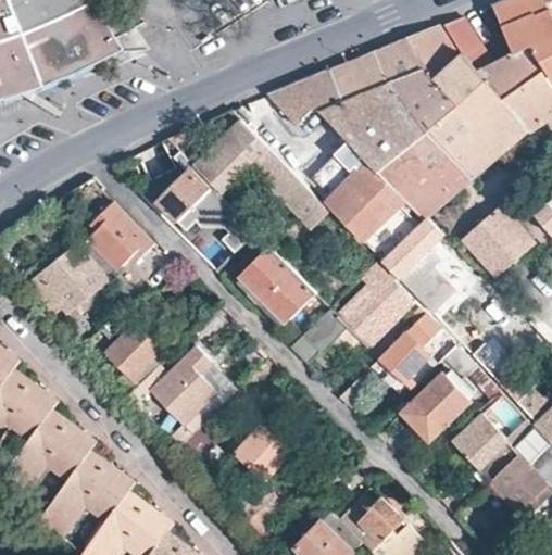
[(0,86),(30,77),(67,62),(102,46),(73,0),(0,0),(0,86)]
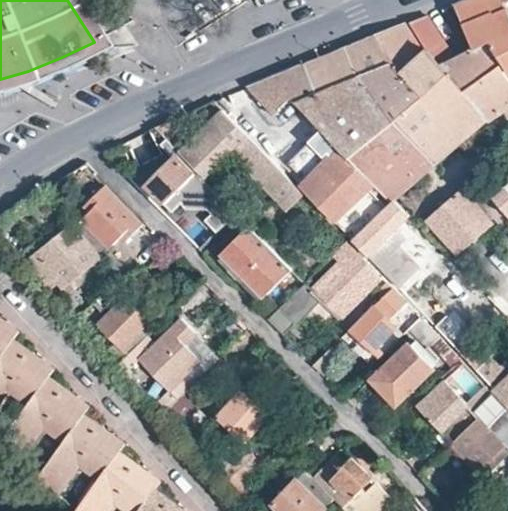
[(477,58),(504,47),(507,45),(507,0),(458,0),(453,3),(472,47),(477,58)]
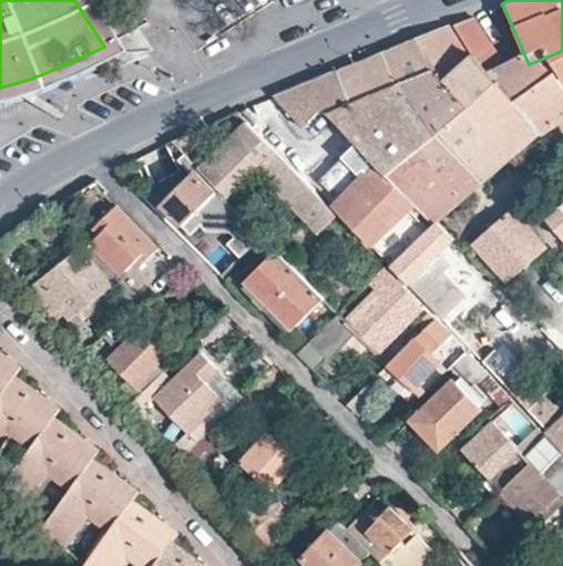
[(413,39),(443,68),(451,74),(472,53),(484,69),(501,62),(470,16),(446,26),(413,39)]
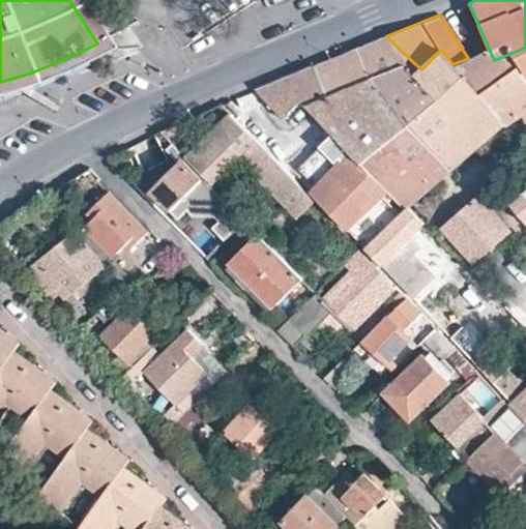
[(305,107),(367,82),(414,63),(386,36),(356,48),(290,74),(253,88),(281,117),(298,99),(305,107)]
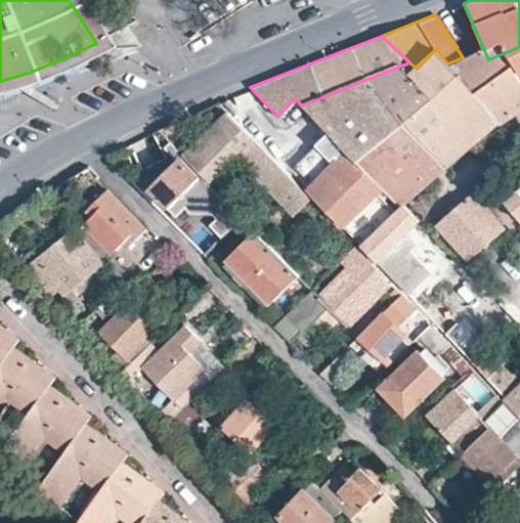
[(447,63),(495,120),(496,120),(497,121),(499,121),(500,120),(519,105),(519,58),(516,48),(488,59),(483,48),(475,52),(463,57),(447,63)]
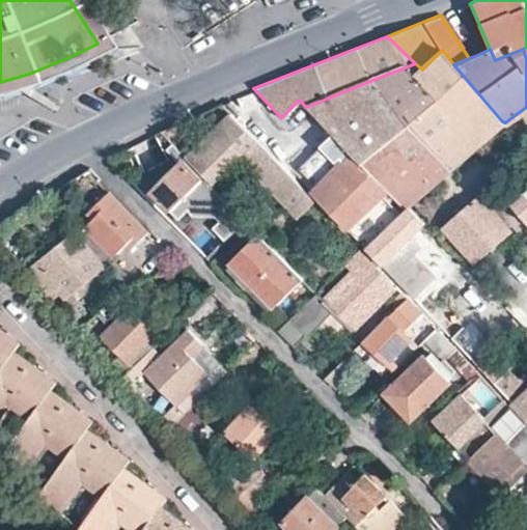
[(361,161),(405,204),(502,121),(453,64),(442,50),(422,70),(415,63),(367,82),(400,120),(361,161)]
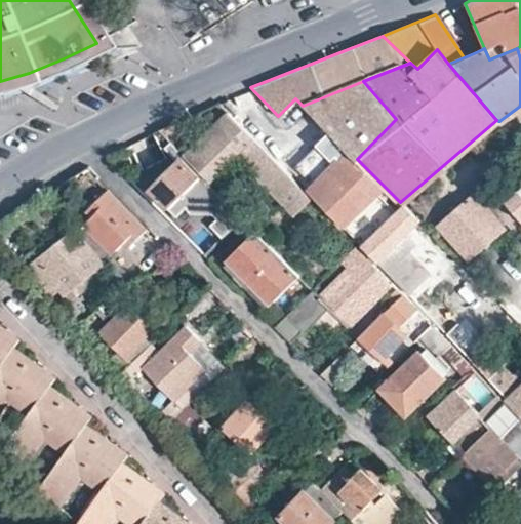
[(303,106),(327,132),(328,130),(357,159),(396,119),(363,81),(303,106)]
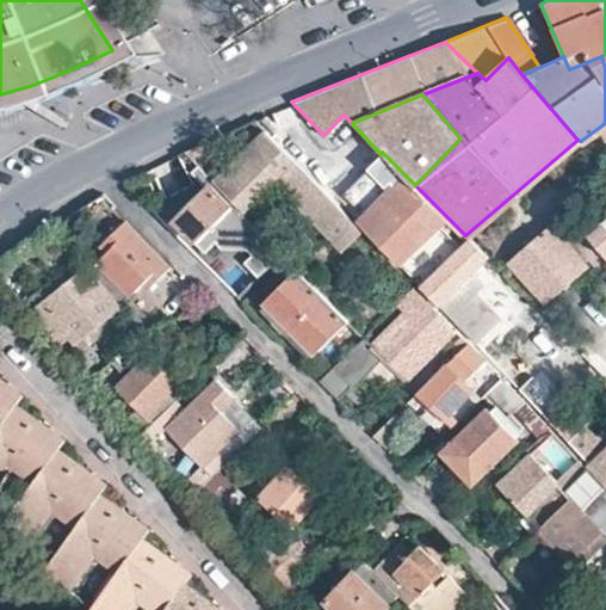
[(354,227),(353,223),(352,225),(263,129),(229,161),(206,139),(184,149),(192,158),(211,179),(234,203),(242,211),(282,172),(342,238),(354,227)]
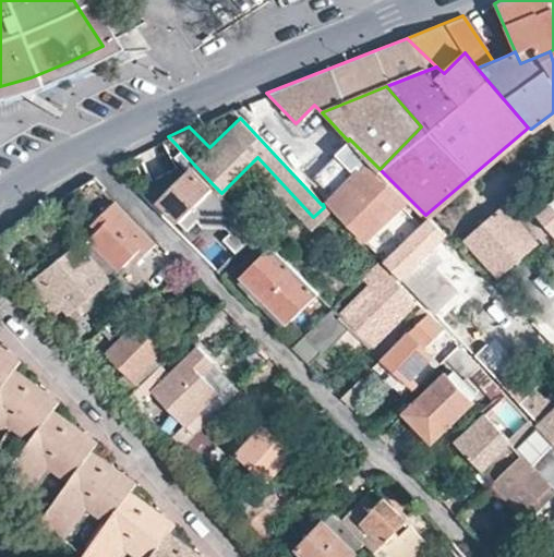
[(326,201),(384,262),(429,217),(425,215),(380,169),(349,138),(348,141),(310,177),(329,197),(326,201)]
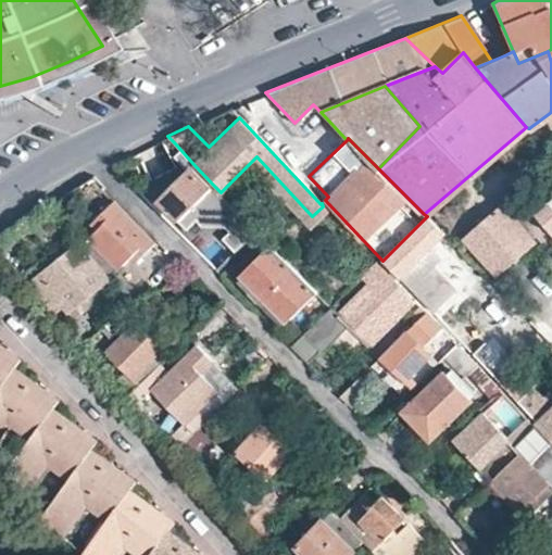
[(223,234),(238,250),(256,231),(221,192),(213,185),(210,188),(190,165),(192,163),(175,143),(168,150),(186,171),(155,199),(185,228),(211,203),(230,224),(230,225),(231,225),(231,226),(230,226),(223,234)]
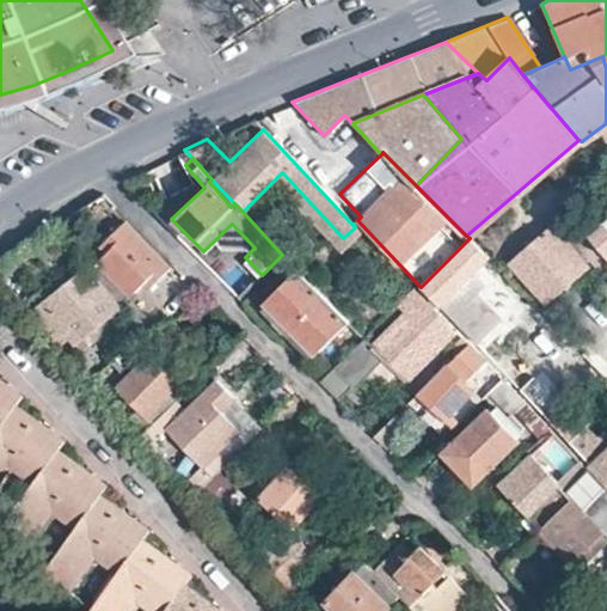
[(606,214),(587,231),(606,255),(606,214)]
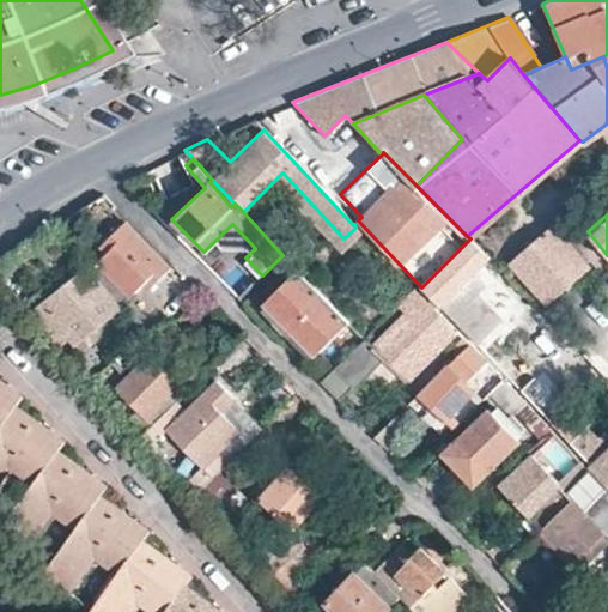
[(145,242),(123,220),(93,249),(101,256),(95,262),(127,296),(141,283),(146,288),(145,290),(146,292),(169,268),(145,242)]
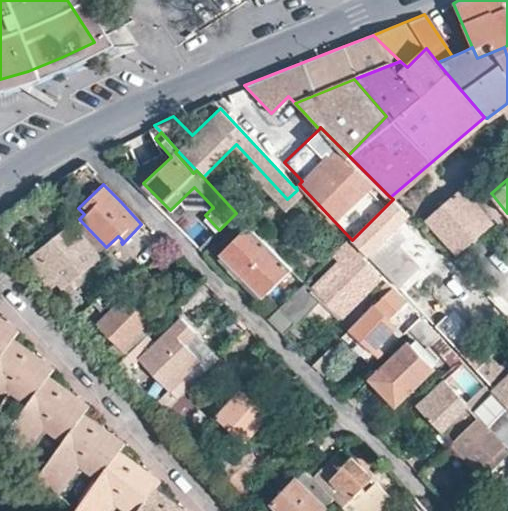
[(419,224),(427,232),(433,227),(458,252),(490,221),(460,189),(419,224)]
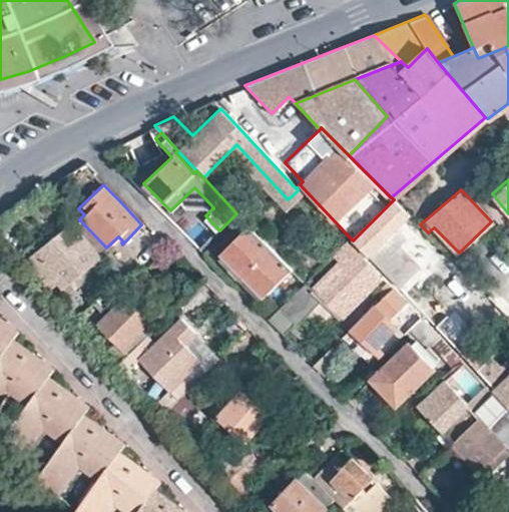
[(394,199),(353,240),(366,256),(408,213),(394,199)]
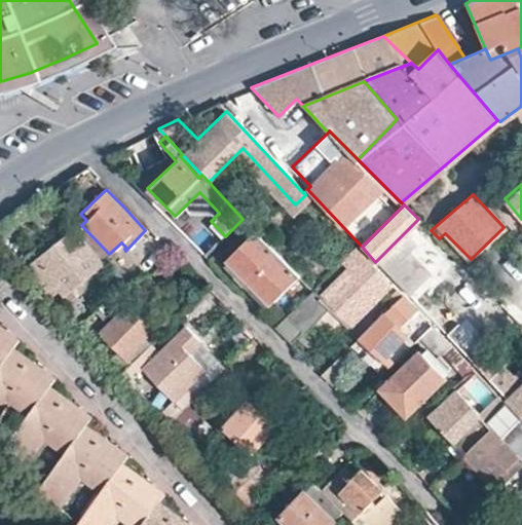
[(73,228),(21,269),(47,297),(59,288),(62,291),(99,262),(73,228)]
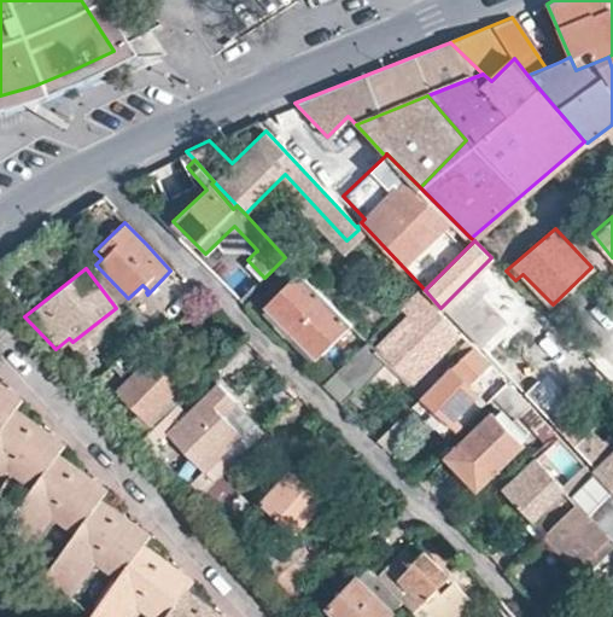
[(316,360),(350,327),(299,272),(266,306),(316,360)]
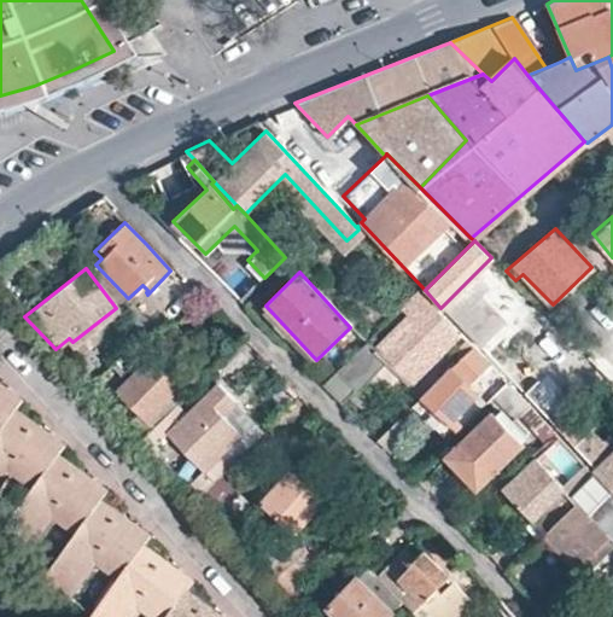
[(455,338),(415,296),(413,298),(408,302),(415,309),(372,351),(365,344),(337,371),(356,391),(384,365),(406,386),(455,338)]
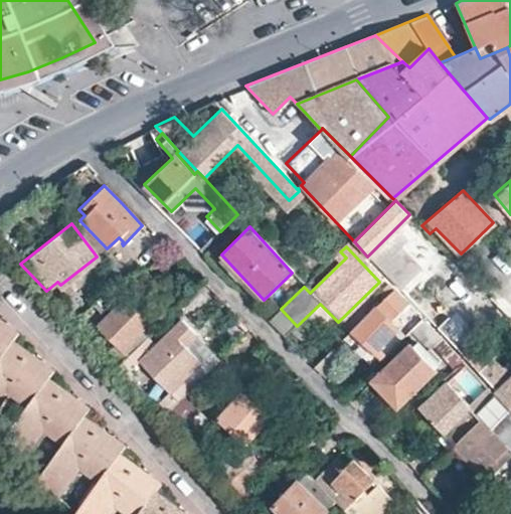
[(404,287),(392,275),(387,279),(399,291),(404,287)]
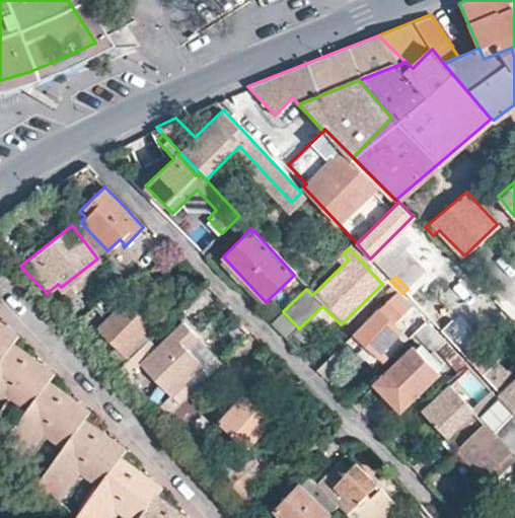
[(390,324),(410,305),(397,292),(345,342),(374,371),(384,361),(379,355),(399,336),(390,324)]
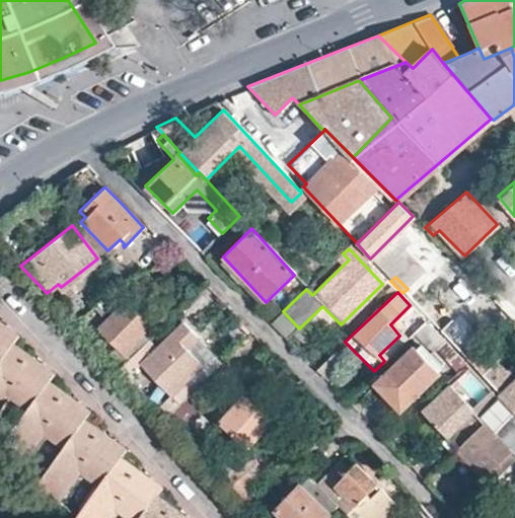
[(118,343),(104,355),(116,367),(144,341),(141,338),(141,337),(141,336),(141,335),(148,327),(124,302),(100,324),(118,343)]
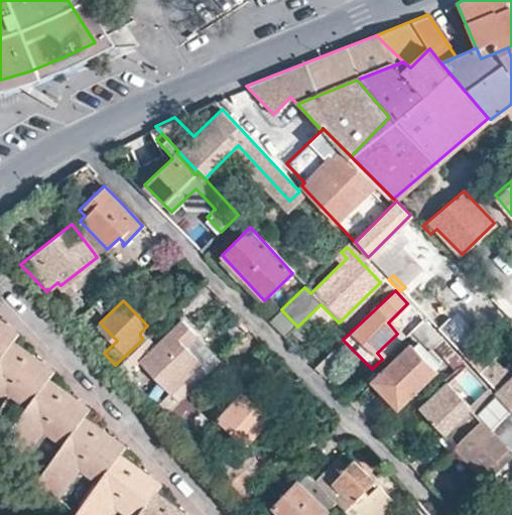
[(409,333),(420,322),(413,313),(400,328),(406,336),(409,333)]
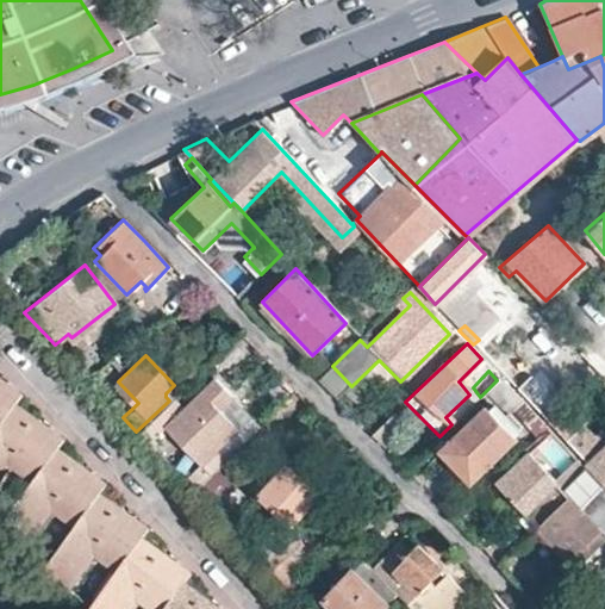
[(216,465),(224,455),(217,447),(228,436),(236,429),(217,409),(219,408),(230,397),(212,379),(179,410),(169,401),(136,432),(145,441),(162,427),(207,473),(216,465)]
